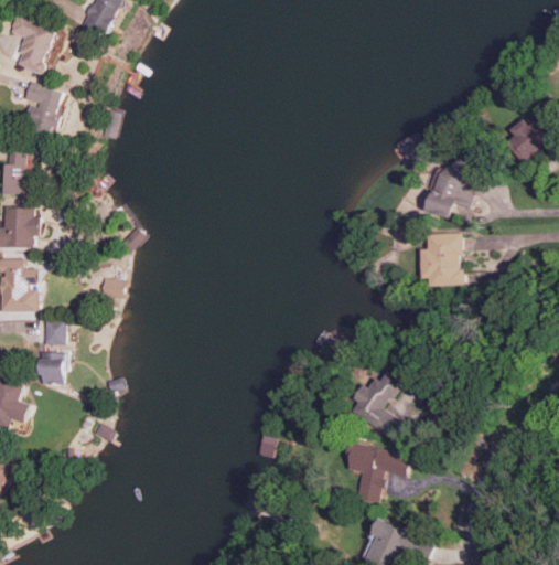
[(124,0),(93,0),(82,24),(106,36),(124,0)]
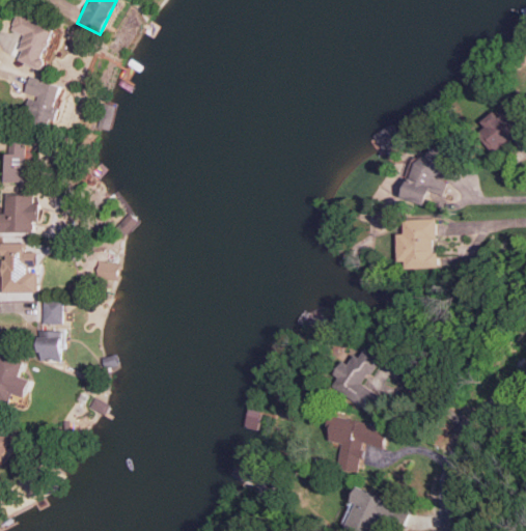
[(14,58),(42,70),(46,59),(42,57),(54,28),(15,11),(7,28),(24,35),(14,58)]
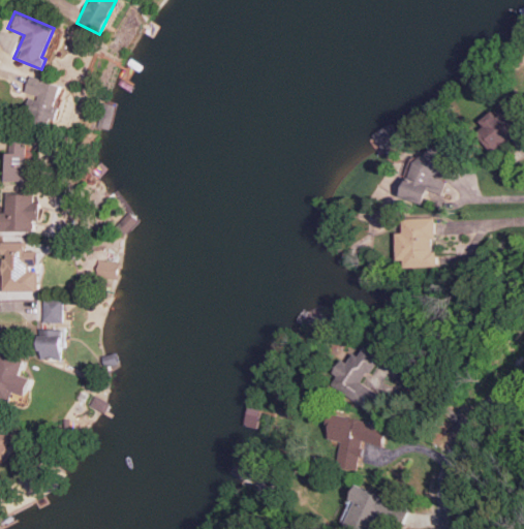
[(22,93),(29,95),(23,119),(53,126),(58,106),(56,105),(61,85),(27,75),(22,93)]
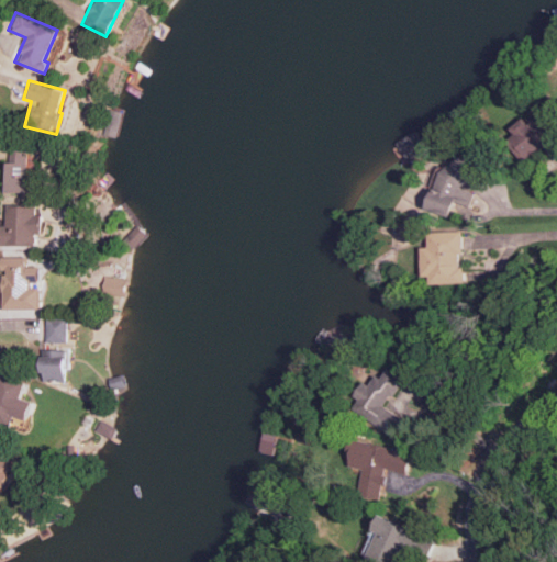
[(517,163),(554,136),(536,113),(524,122),(521,117),(507,127),(511,134),(502,141),(517,163)]
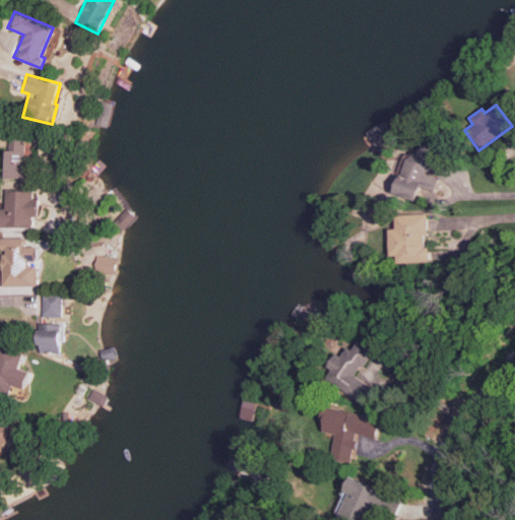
[(372,149),(390,141),(382,122),(363,130),(372,149)]
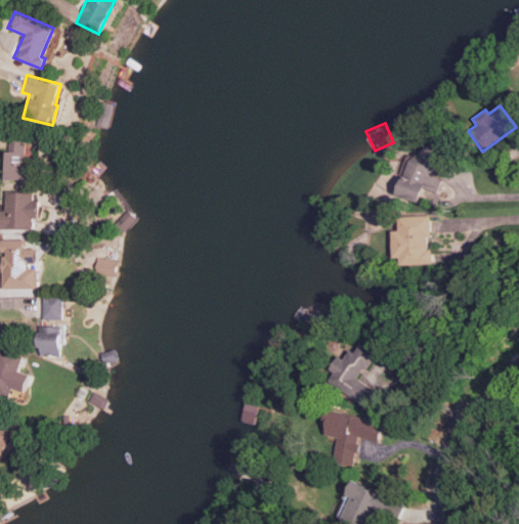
[(24,161),(23,134),(4,135),(6,180),(30,179),(29,161),(24,161)]
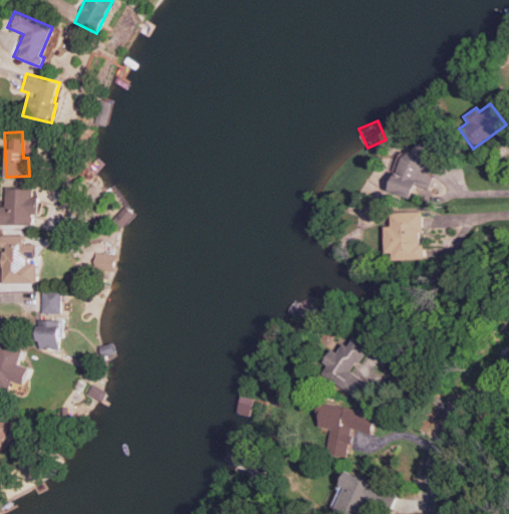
[(408,196),(412,184),(426,189),(430,177),(422,174),(430,149),(406,141),(389,190),(408,196)]
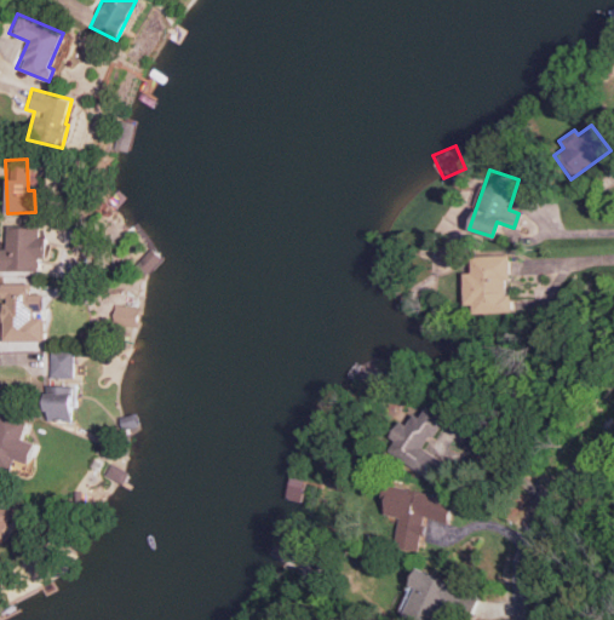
[(0,270),(38,270),(38,258),(44,258),(42,236),(36,236),(36,227),(1,228),(3,248),(0,248),(0,270)]
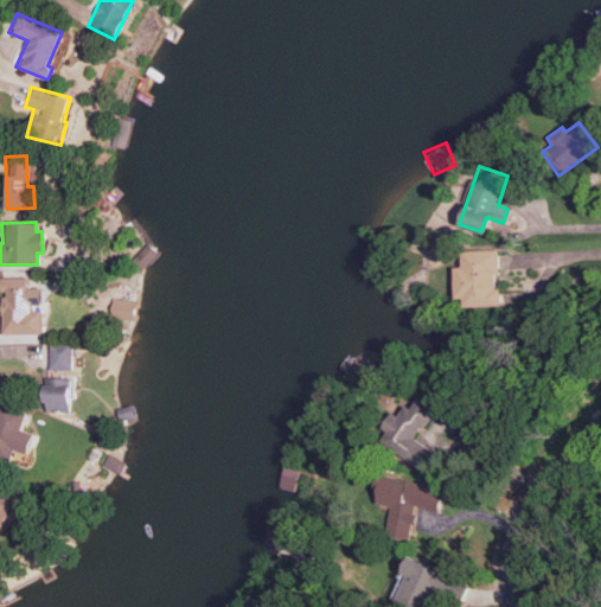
[(460,307),(497,305),(496,288),(494,288),(493,249),(461,250),(461,266),(451,267),(452,299),(460,299),(460,307)]
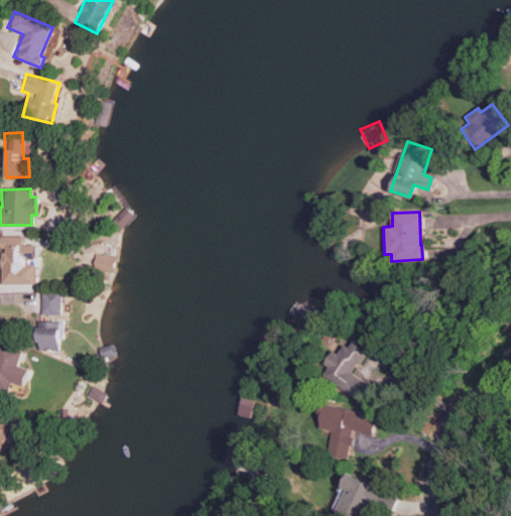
[(0,283),(34,283),(34,262),(33,262),(33,245),(21,245),(21,236),(0,236),(0,283)]
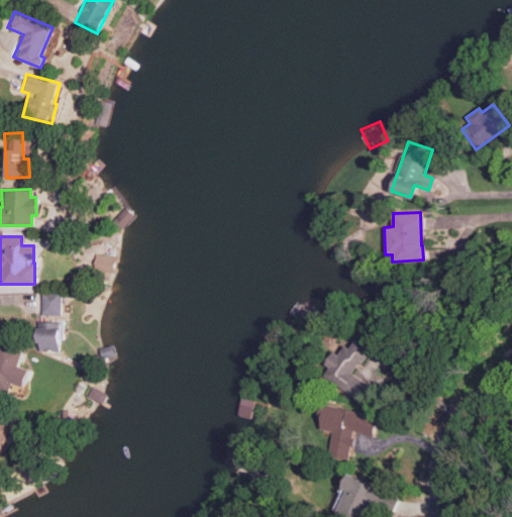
[(114,256),(92,254),(91,270),(112,272),(114,256)]
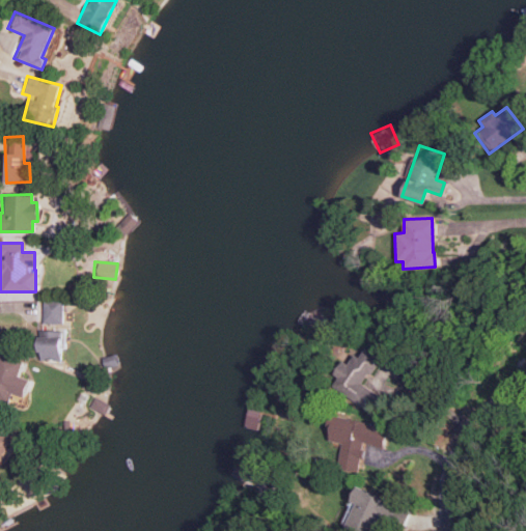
[(38,324),(59,324),(60,301),(39,301),(38,324)]
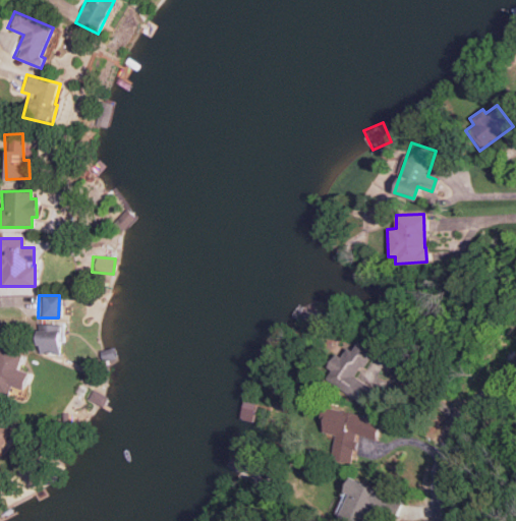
[(59,325),(36,324),(35,352),(59,353),(59,325)]
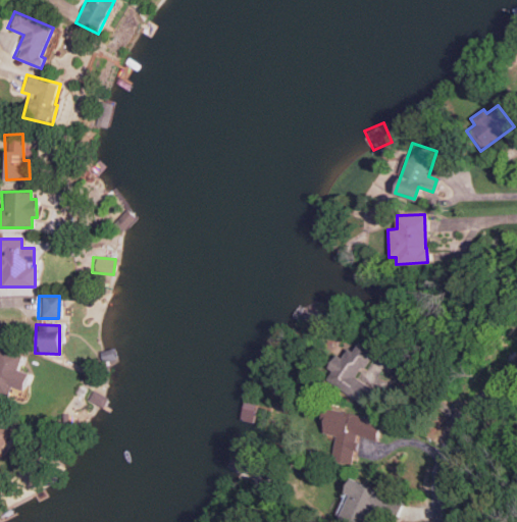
[(353,377),(371,352),(356,342),(349,351),(346,348),(339,358),(333,354),(324,368),(328,371),(323,379),(358,404),(369,388),(353,377)]
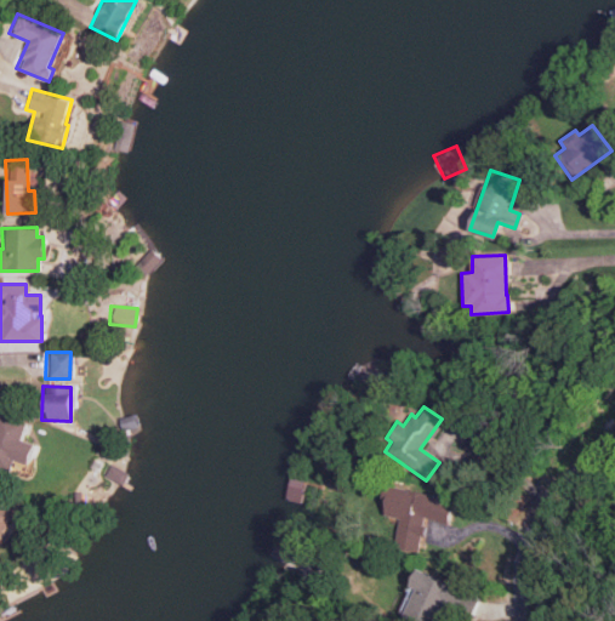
[(32,443),(18,440),(23,421),(0,414),(0,467),(10,469),(12,461),(27,465),(32,443)]
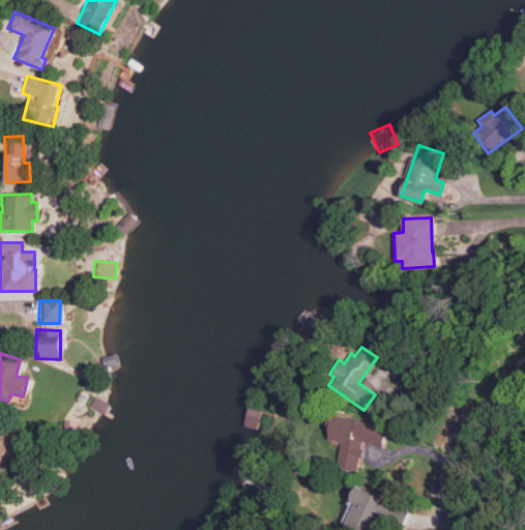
[(236,427),(249,430),(255,406),(242,403),(236,427)]
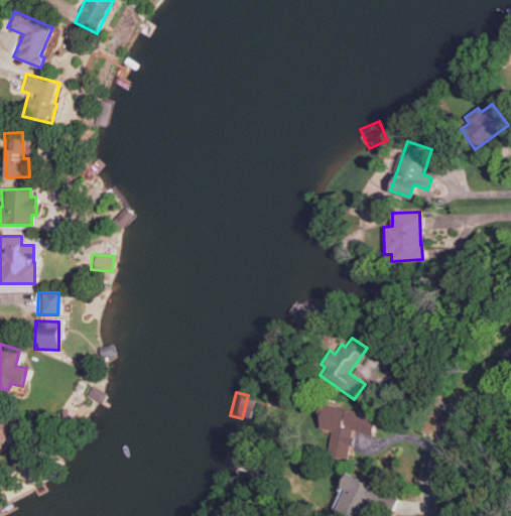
[(374,414),(317,403),(314,417),(318,418),(316,427),(329,430),(324,455),(345,459),(350,431),(370,434),(374,414)]
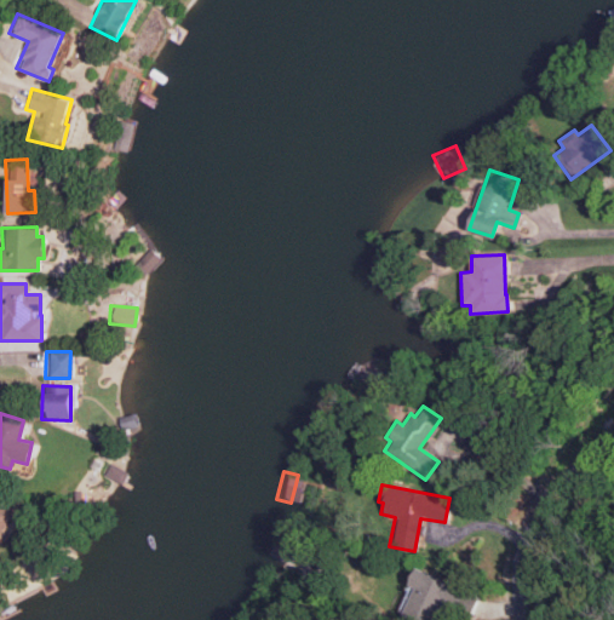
[(0,533),(10,532),(5,499),(0,499),(0,533)]
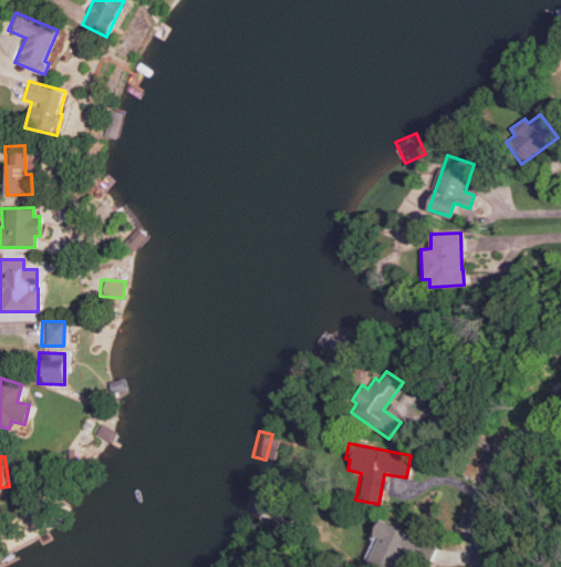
[(251,513),(260,492),(248,485),(238,506),(251,513)]
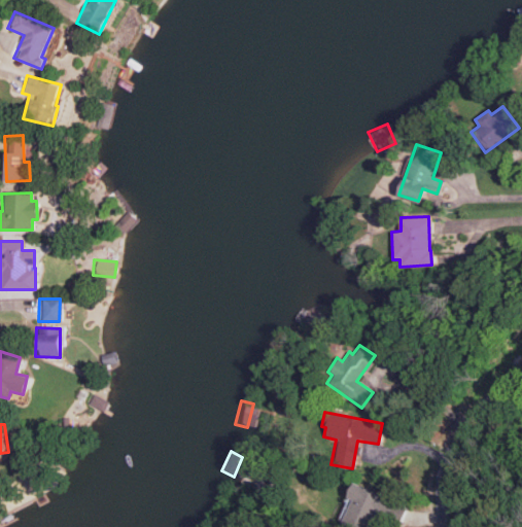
[(357,526),(370,526),(376,512),(397,521),(405,505),(353,484),(339,519),(357,526)]
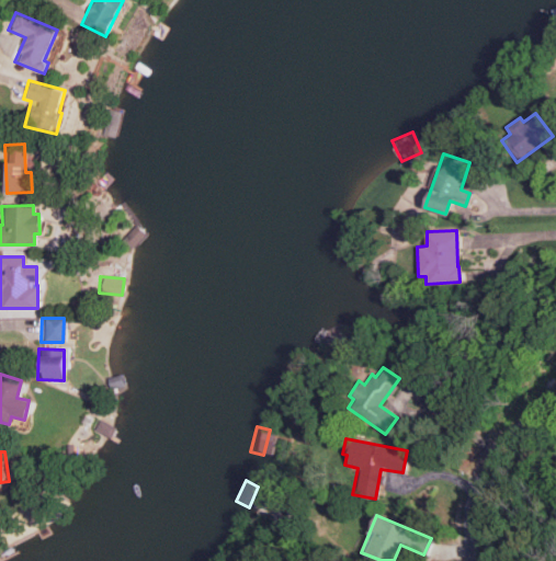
All buildings are outlined.
